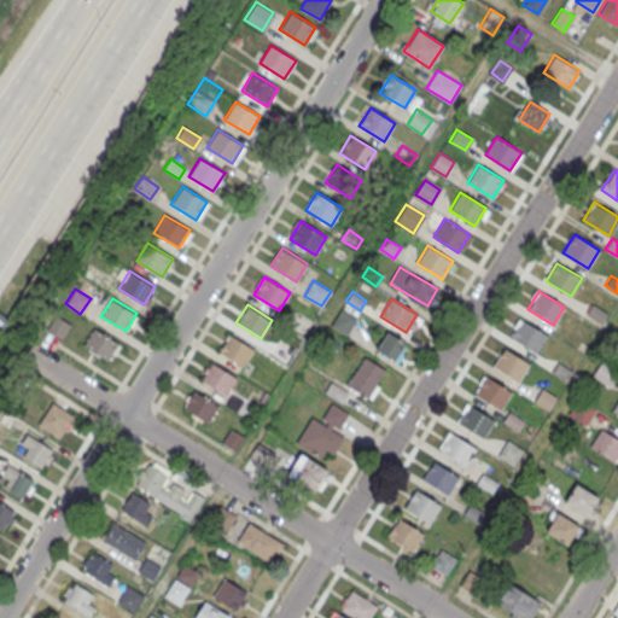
[(594,304),(607,313),(601,324),(587,314),(594,304)]
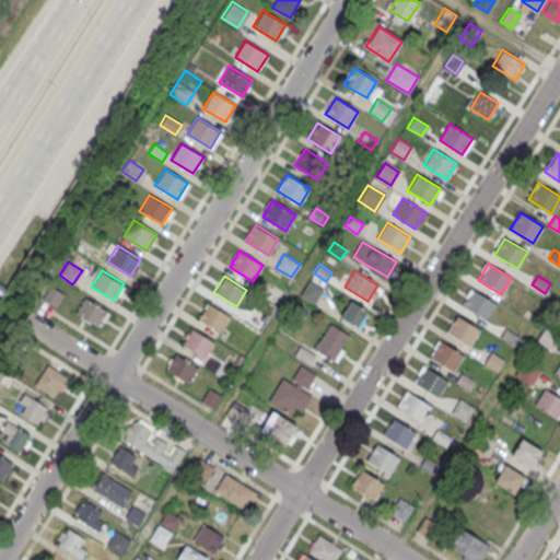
[(300,295),(313,303),(322,289),(310,281),(300,295)]
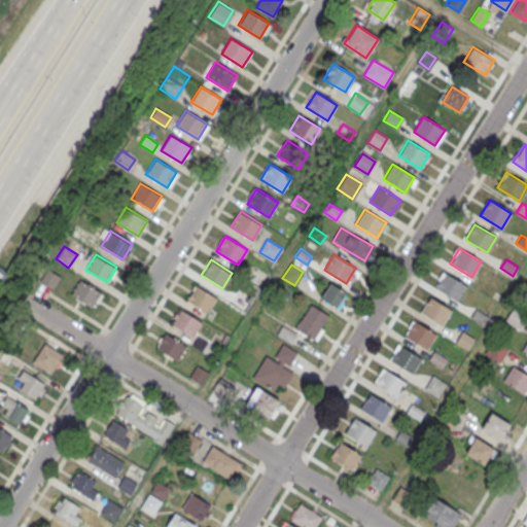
[(47,269),(59,277),(51,288),(40,281),(47,269)]
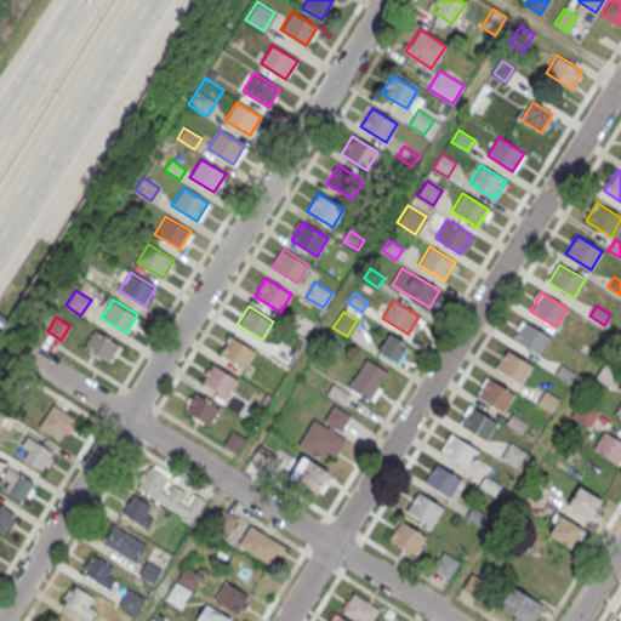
[(524,320),(550,336),(539,354),(513,339),(524,320)]
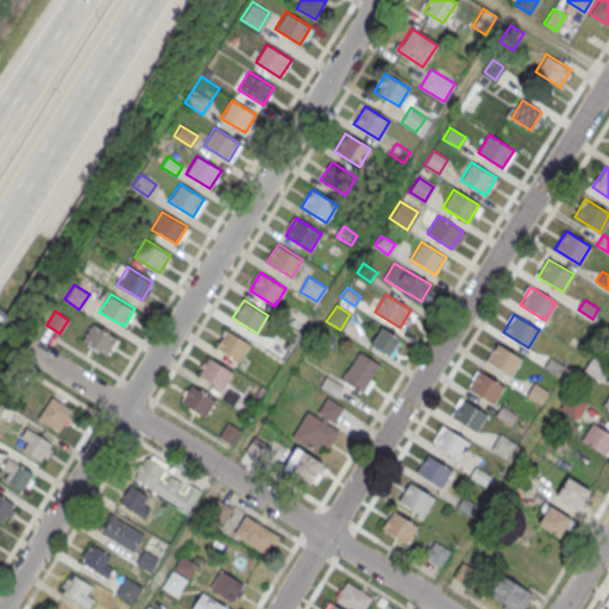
[(93,322),(118,338),(107,356),(82,340),(93,322)]
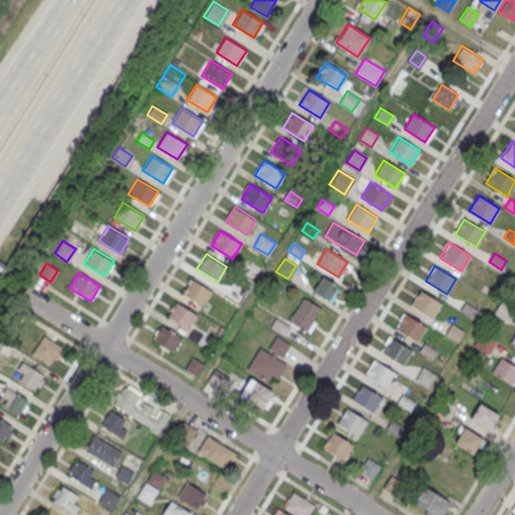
[(314,291),(329,300),(338,286),(323,276),(314,291)]
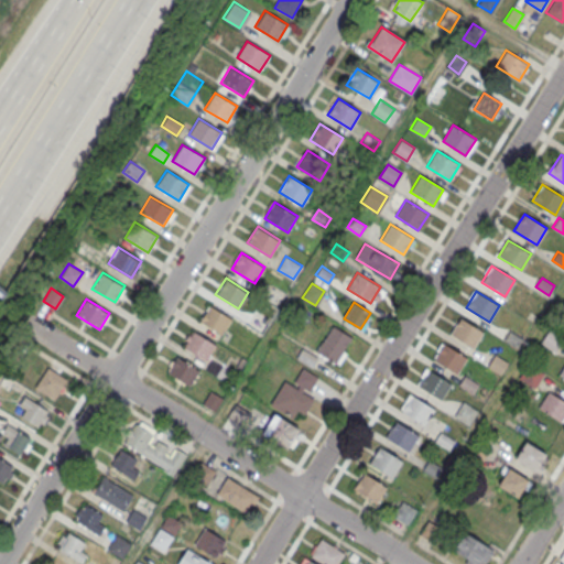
[(210,303),(232,317),(223,334),(199,320),(210,303)]
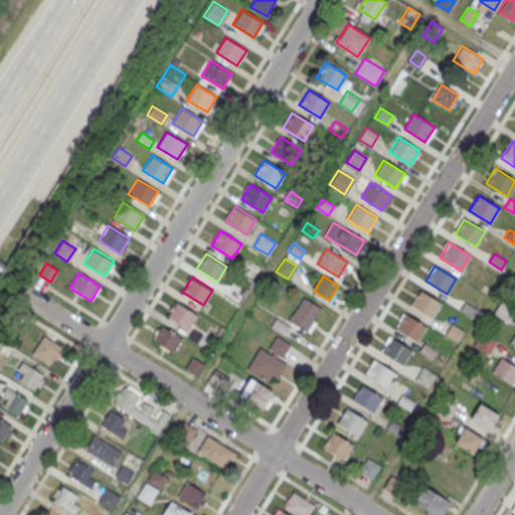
[(232,282),(225,294),(237,301),(245,289),(232,282)]
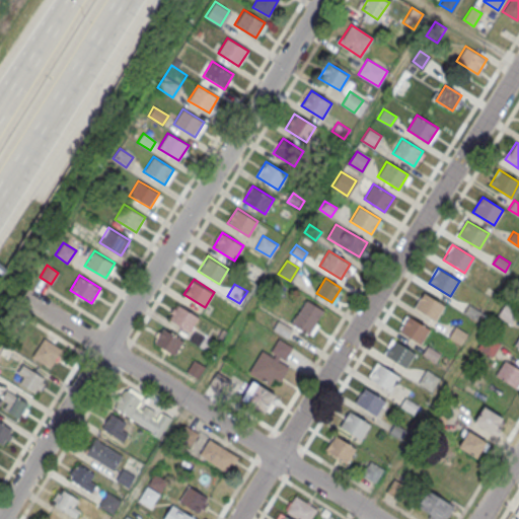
[(424,292),(445,305),(436,320),(415,307),(424,292)]
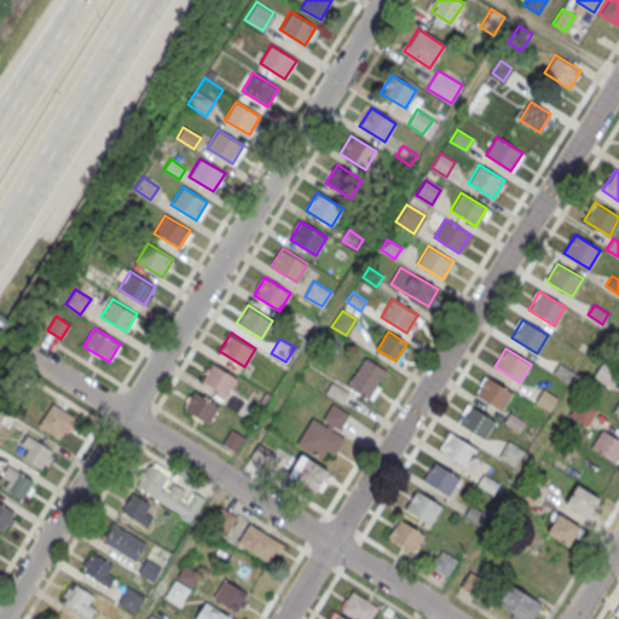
[(347,385),(366,397),(385,370),(365,357),(347,385)]
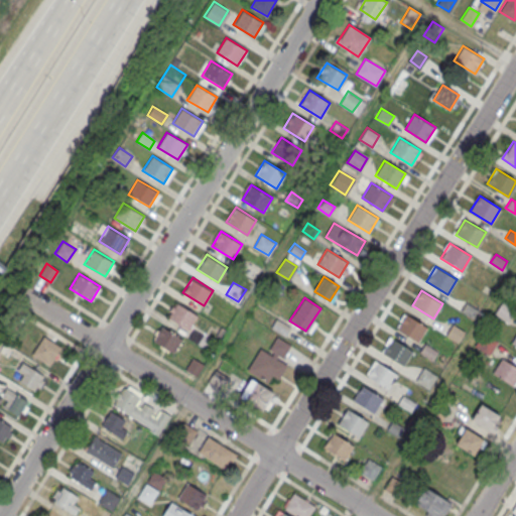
[(503,301),(515,310),(508,323),(495,314),(503,301)]
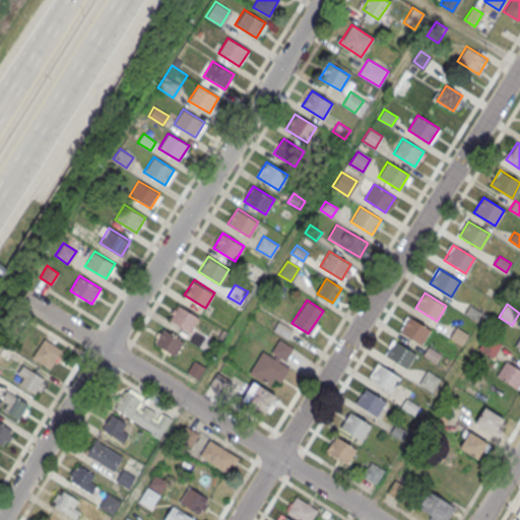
[(178,305),(199,318),(189,333),(169,320),(178,305)]
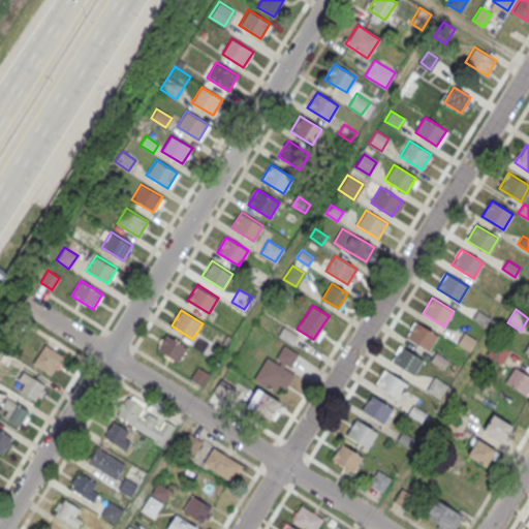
[(472,319),(477,310),(490,317),(484,327),(472,319)]
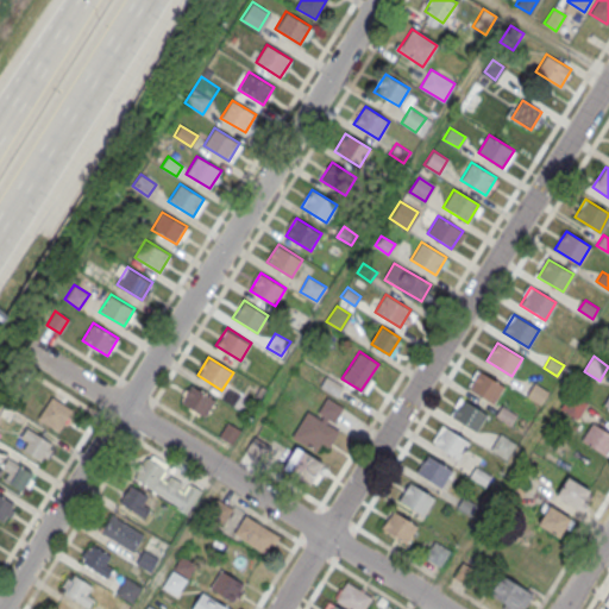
[(479,370),(503,385),(493,403),(468,388),(479,370)]
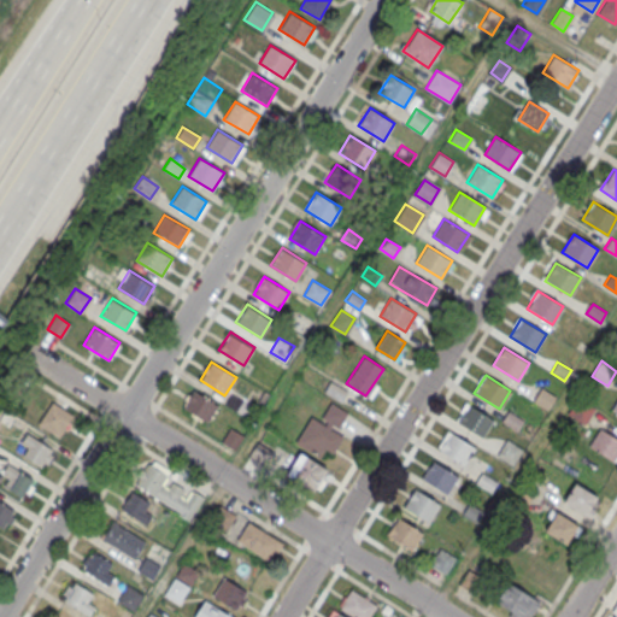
[(324,391),(341,401),(347,391),(330,380),(324,391)]
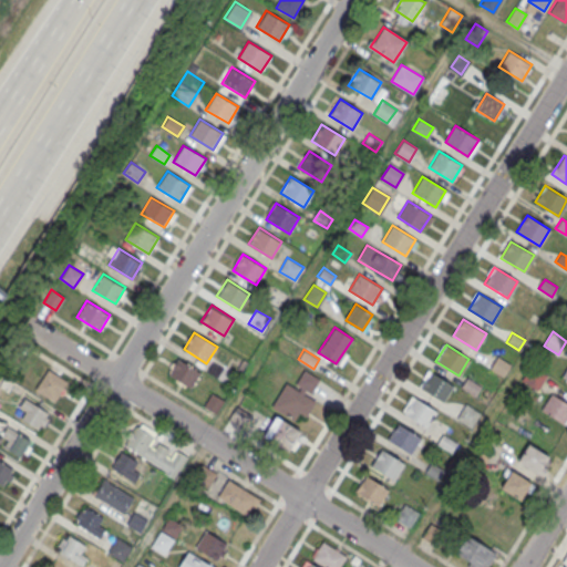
[(491,368),(498,356),(512,364),(504,377),(491,368)]
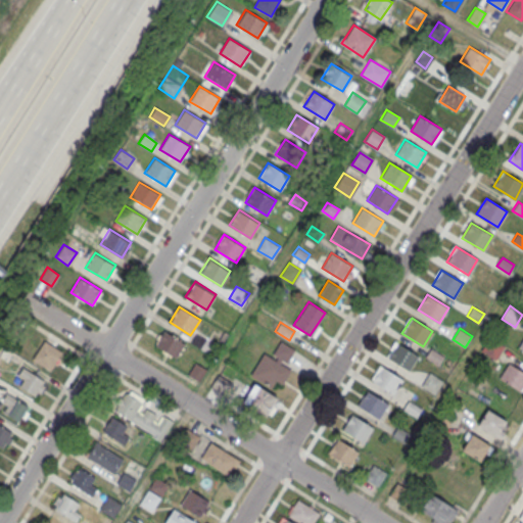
[(164,331),(185,344),(176,360),(154,346),(164,331)]
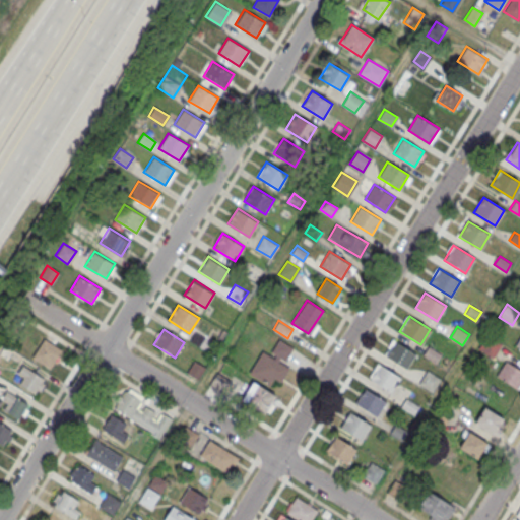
[(488,335),(501,344),(493,356),(479,348),(488,335)]
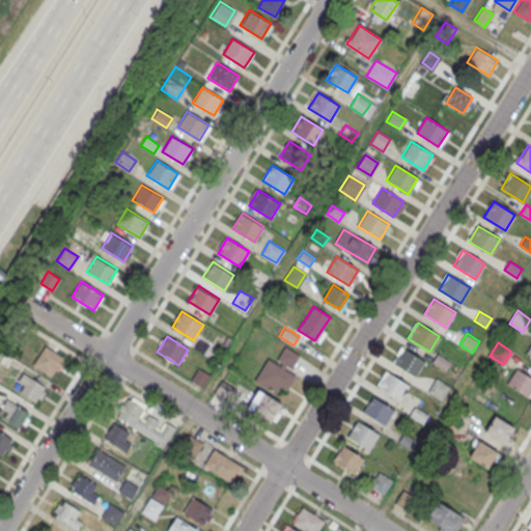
[(202,353),(208,343),(221,352),(216,361),(202,353)]
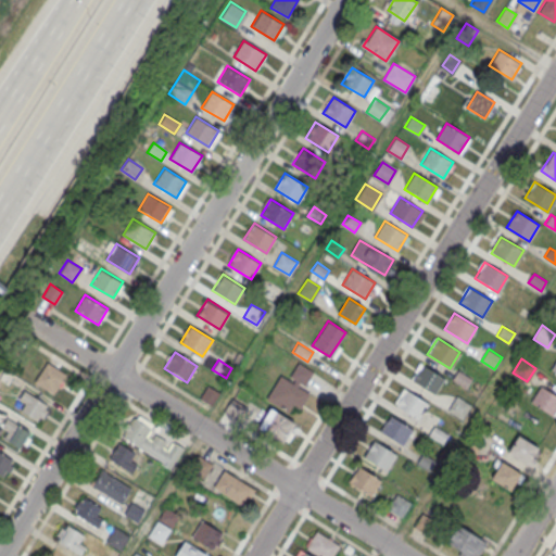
[(290,376),(304,384),(313,371),(299,363),(290,376)]
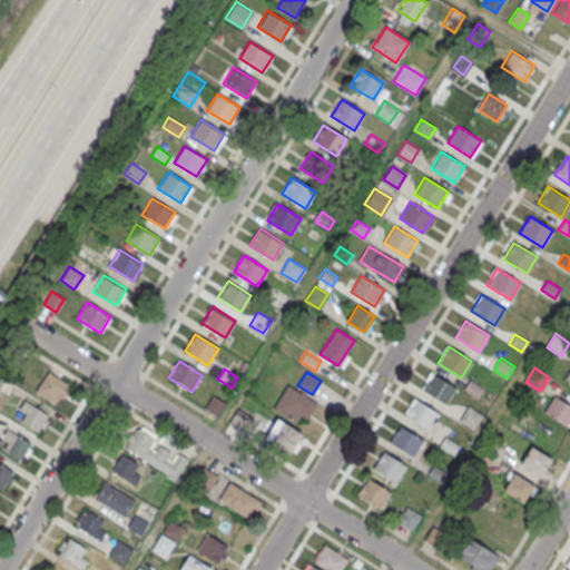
[(432,373),(455,387),(444,404),(422,390),(432,373)]
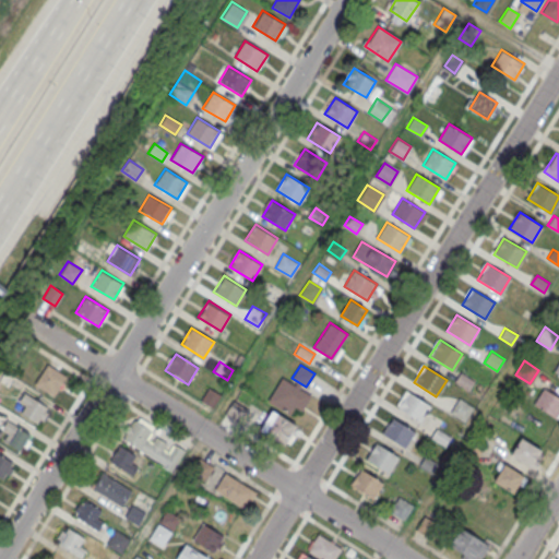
[(0,381),(8,387),(13,377),(0,369),(0,381)]
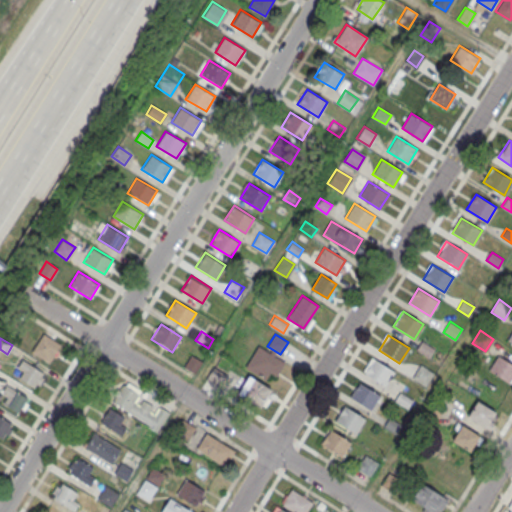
[(417,348),(429,356),(434,349),(422,341),(417,348)]
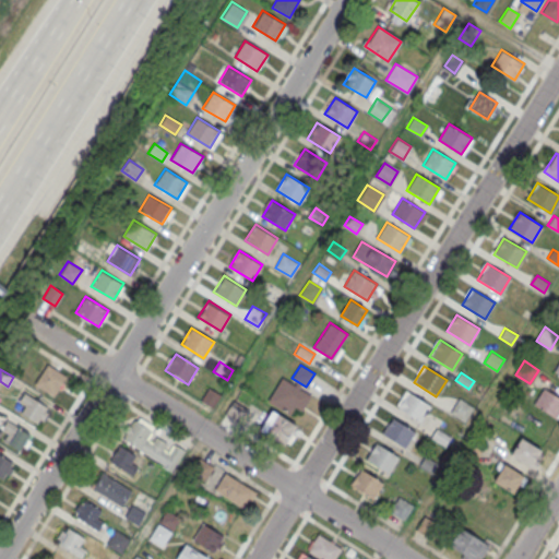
[(268,400),(288,412),(293,404),(302,409),(311,395),(282,378),(268,400)]
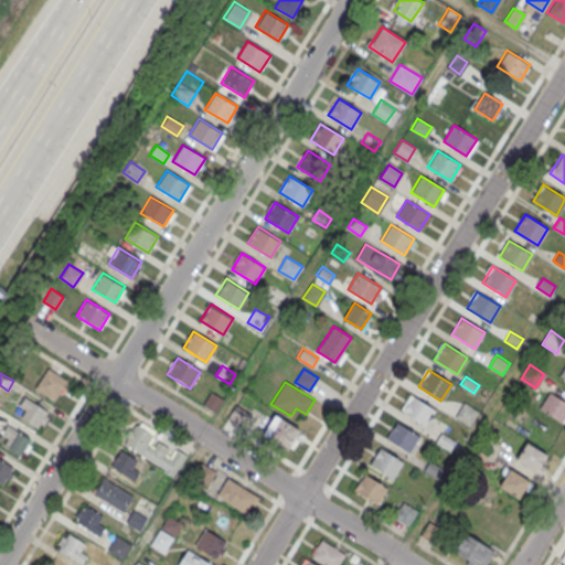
[(211,391),(223,398),(215,412),(203,404),(211,391)]
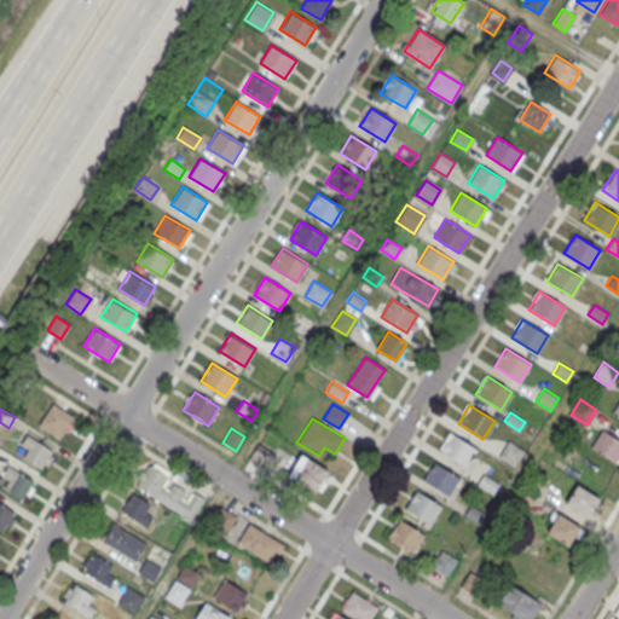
[(591,445),(601,429),(618,440),(618,456),(615,462),(591,445)]
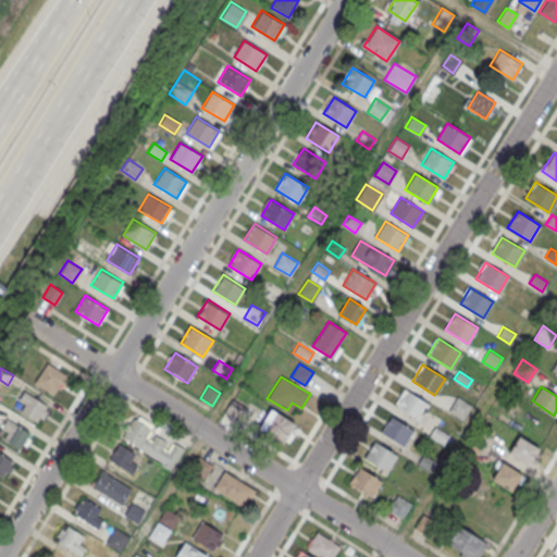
[(406,390),(428,404),(418,420),(395,406),(406,390)]
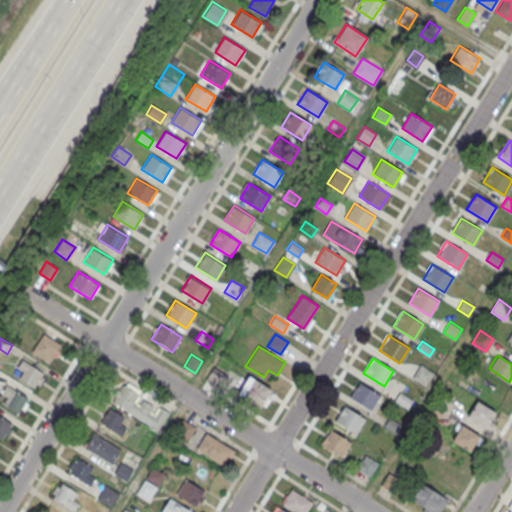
[(18,377),(35,387),(44,372),(27,362),(18,377)]
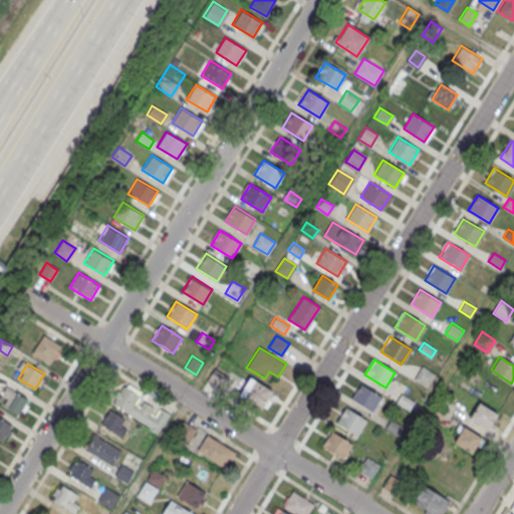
[(414,379),(426,388),(435,373),(422,365),(414,379)]
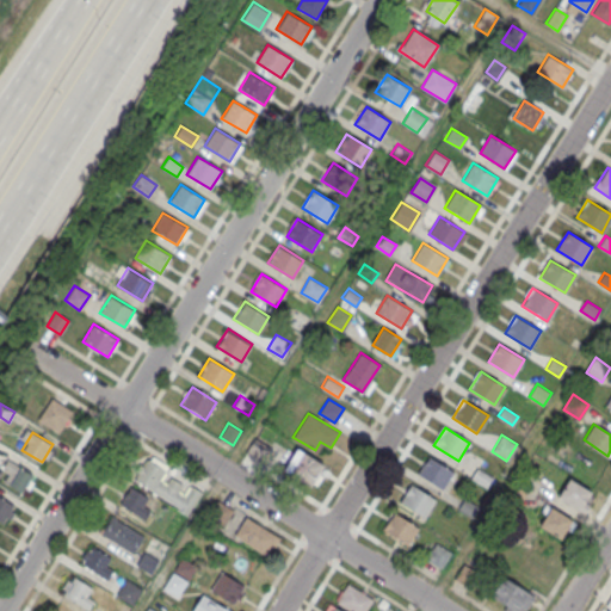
[(246,451),(255,437),(269,445),(260,460),(246,451)]
